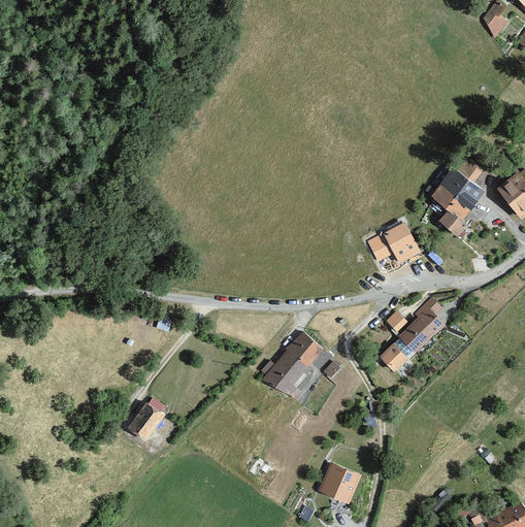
[(496,0),(484,18),(494,38),(509,20),(499,12),(504,5),(497,0),(496,0)]
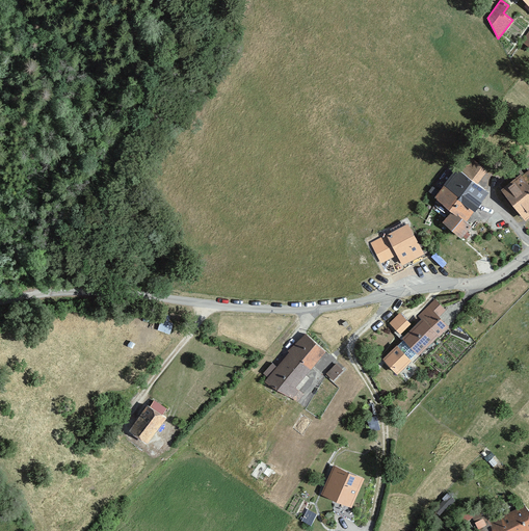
[(444,220),(467,240),(478,228),(468,219),(488,191),(478,184),(490,167),(473,155),(461,169),(457,166),(434,196),(452,210),(444,220)]
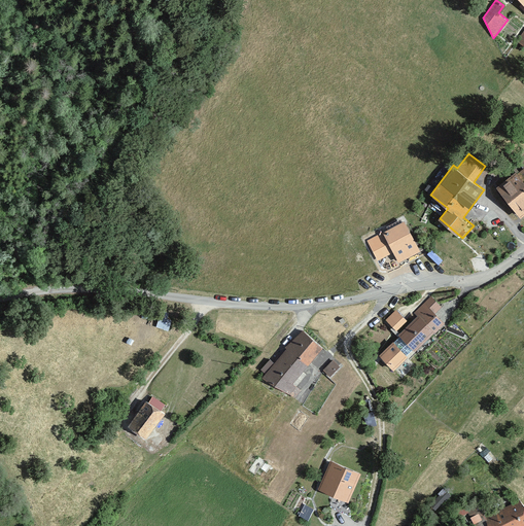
[(497,187),(521,217),(523,214),(523,158),(513,167),(517,172),(497,187)]
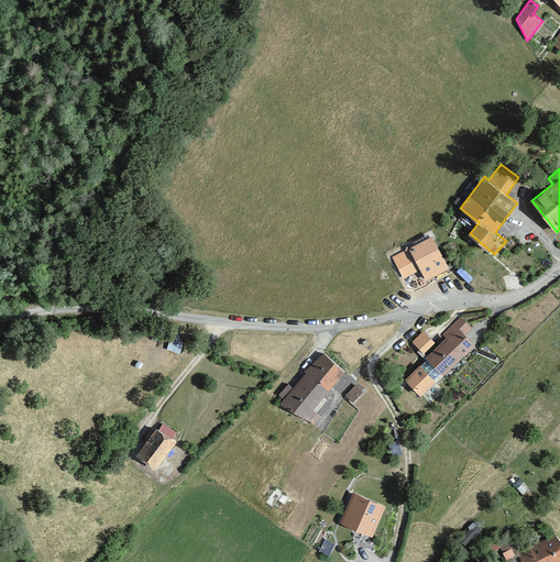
[(409,249),(426,281),(449,270),(432,237),(409,249)]
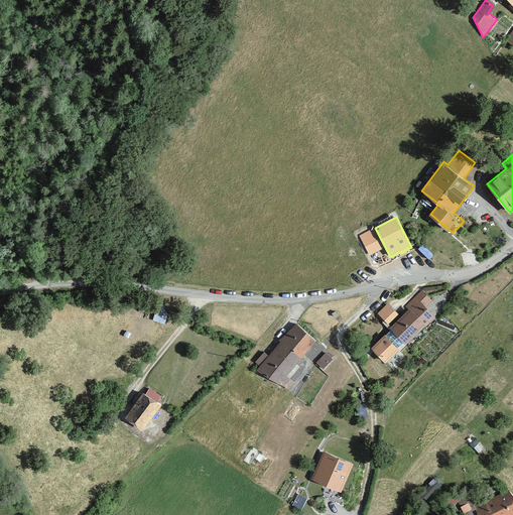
[(407,253),(411,260),(429,251),(426,244),(407,253)]
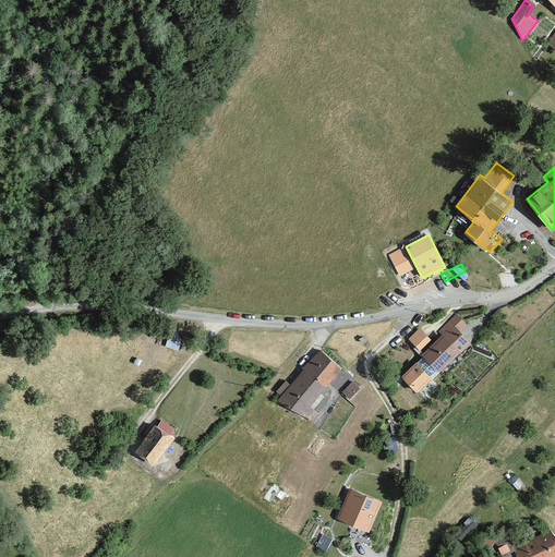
[(400,375),(418,394),(471,341),(461,331),(468,325),(457,314),(438,331),(442,335),(400,375)]
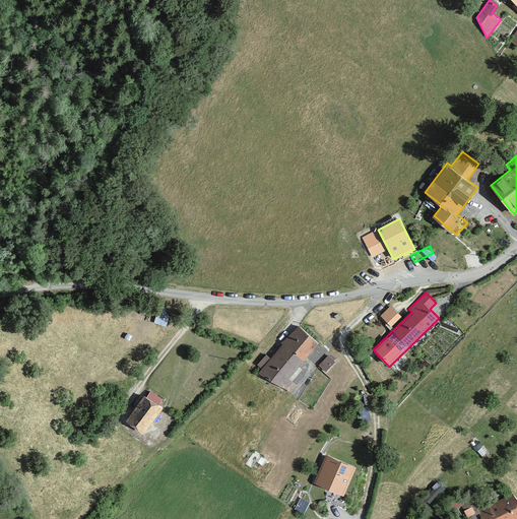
[(390,305),(380,315),(392,326),(402,316),(390,305)]
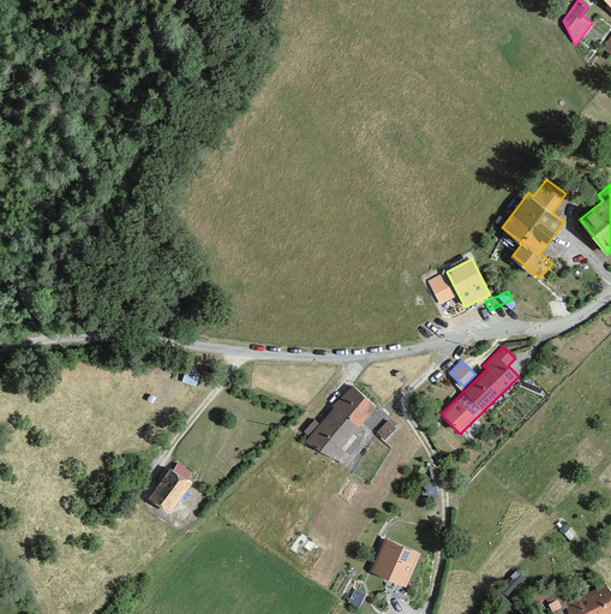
[(309,436),(305,441),(339,462),(346,451),(342,447),(376,405),(353,386),(319,422),(316,419),(304,433),(309,436)]
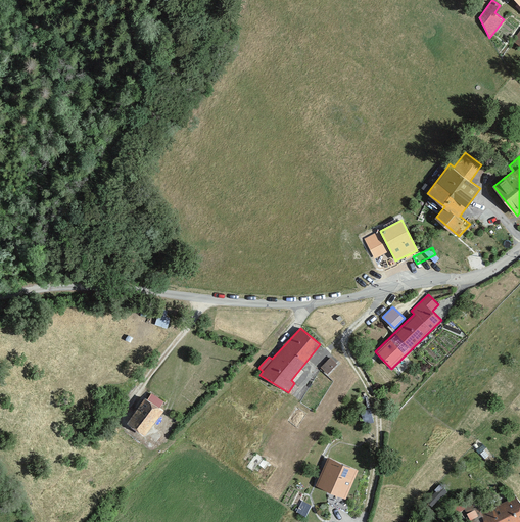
[(321,368),(327,373),(337,363),(332,357),(321,368)]
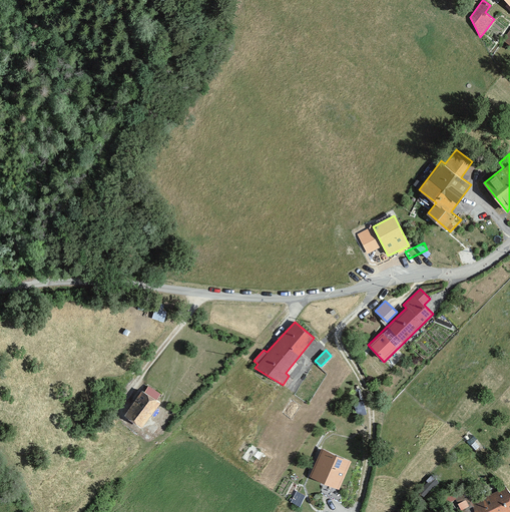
[(124,415),(142,428),(161,401),(159,399),(162,395),(148,386),(145,391),(142,389),(124,415)]
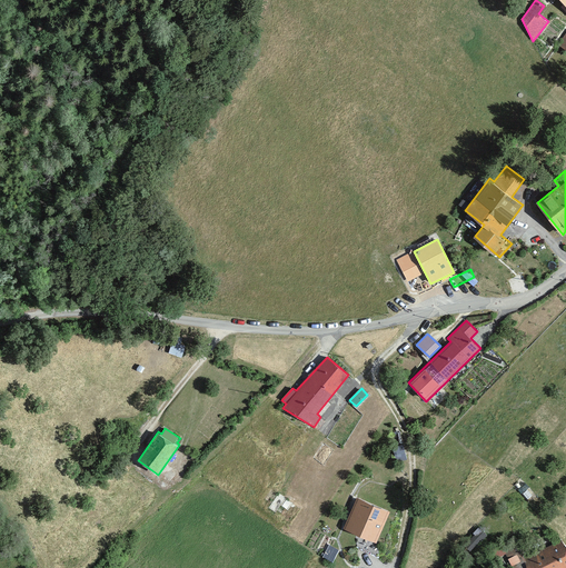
[(275,512),(280,506),(287,511),(293,504),(277,492),(267,507),(275,512)]
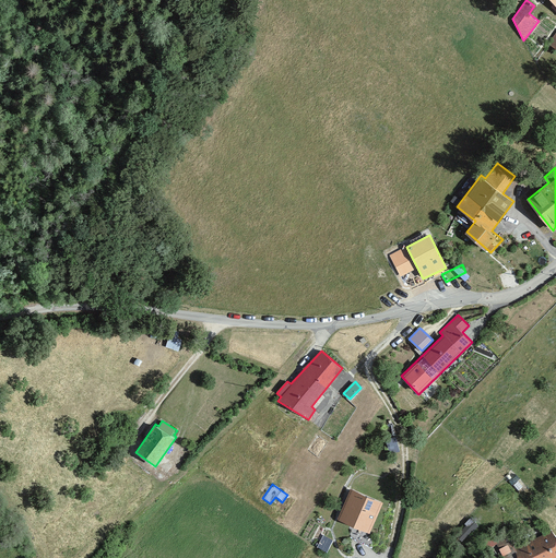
[(339,519),(371,533),(385,503),(352,489),(339,519)]
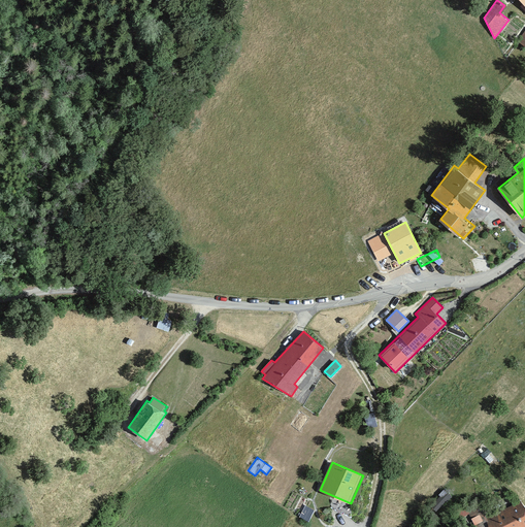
[(524,500),(489,519),(492,526),(522,526),(524,525),(524,500)]
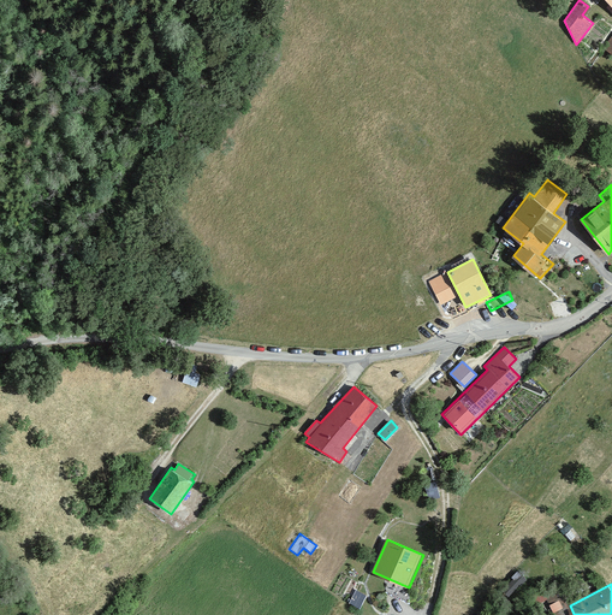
[(552,611),(565,605),(558,589),(544,596),(552,611)]
